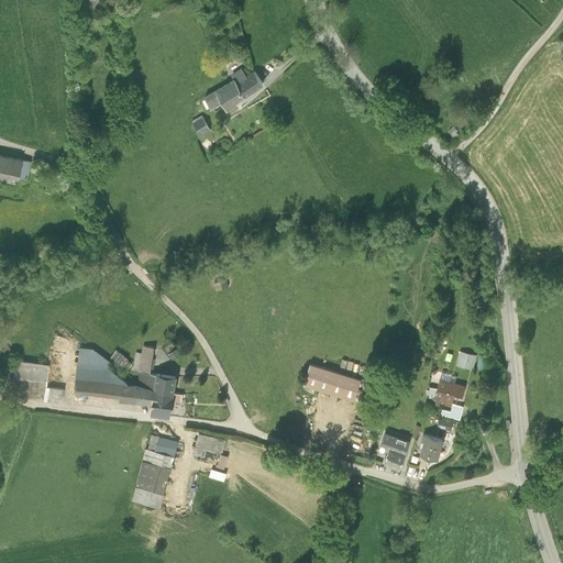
[(239,76),(205,96),(211,107),(222,100),(228,109),(239,102),(236,99),(263,83),(255,70),(242,79),(239,76)]
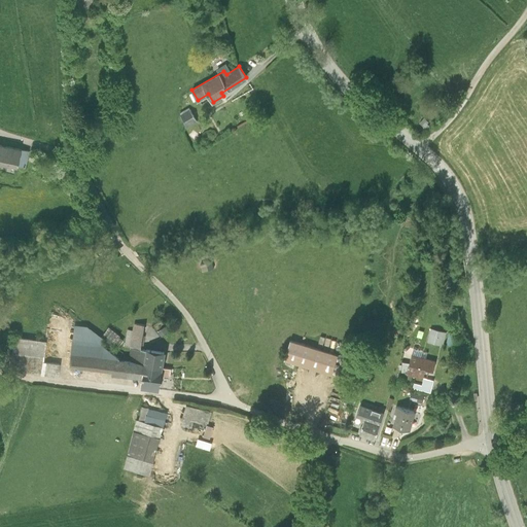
[(199,123),(191,109),(180,116),(186,129),(199,123)]
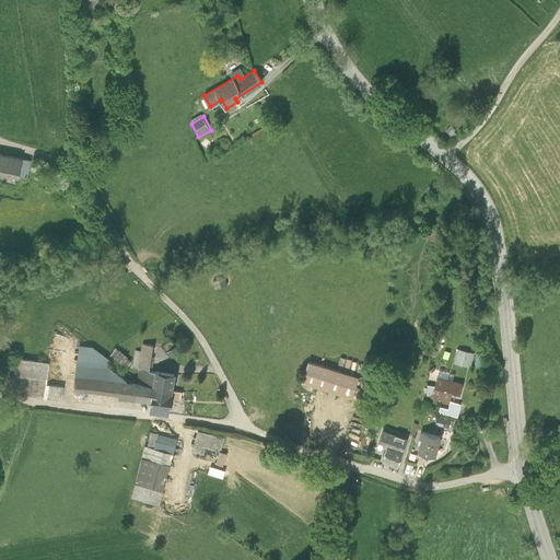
[(21,159),(0,153),(0,173),(16,177),(18,176),(21,159)]
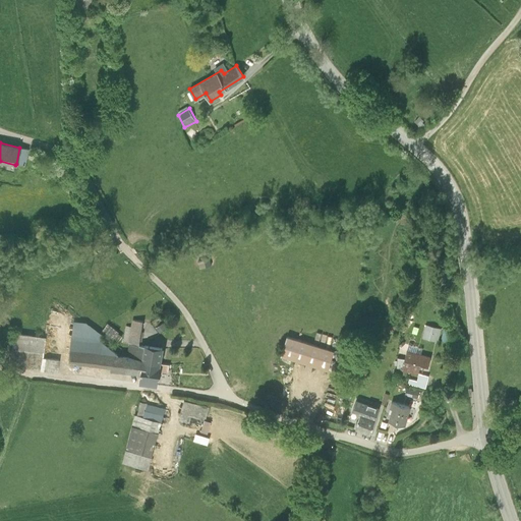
[(27,150),(19,148),(16,164),(24,166),(27,150)]
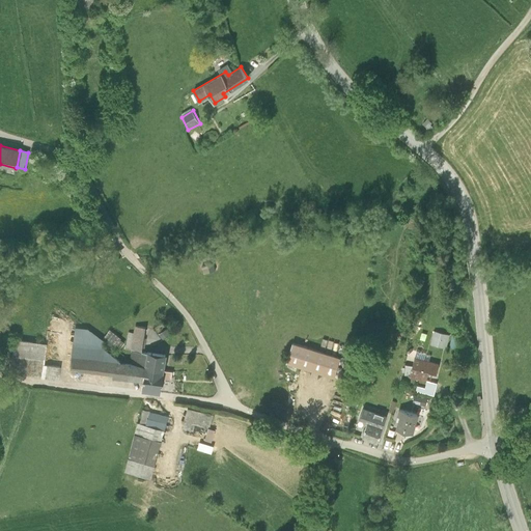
[(64,371),(138,384),(138,380),(140,354),(144,329),(135,327),(133,334),(129,333),(124,351),(132,353),(130,365),(120,363),(104,350),(103,343),(101,342),(85,330),(73,329),(64,371)]
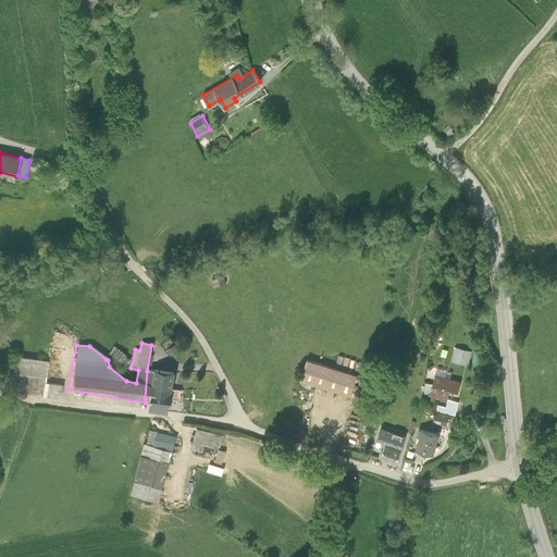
[(469,364),(473,349),(456,346),(453,360),(469,364)]
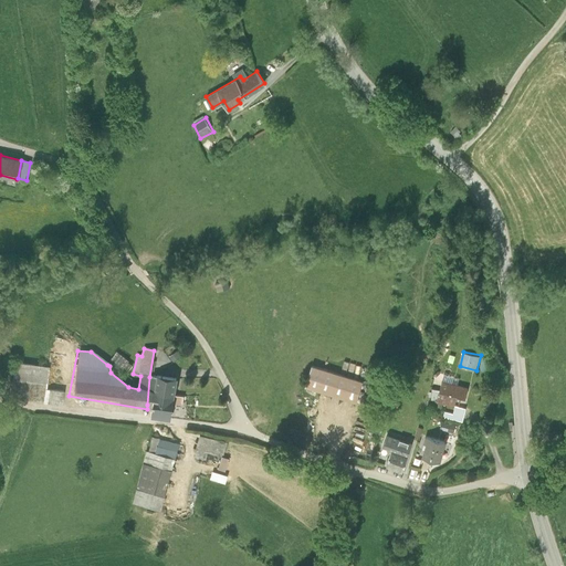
[(117,353),(107,365),(109,366),(125,375),(132,366),(117,353)]
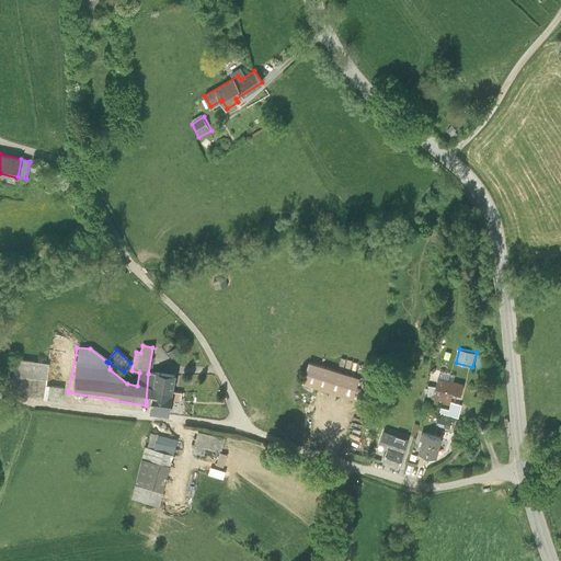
[(10,397),(63,404),(64,390),(45,388),(48,366),(14,362),(10,397)]
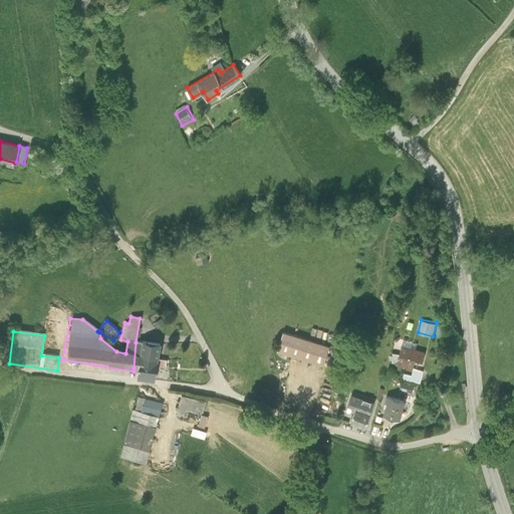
[(330,345),(283,331),(276,353),(323,367),(330,345)]
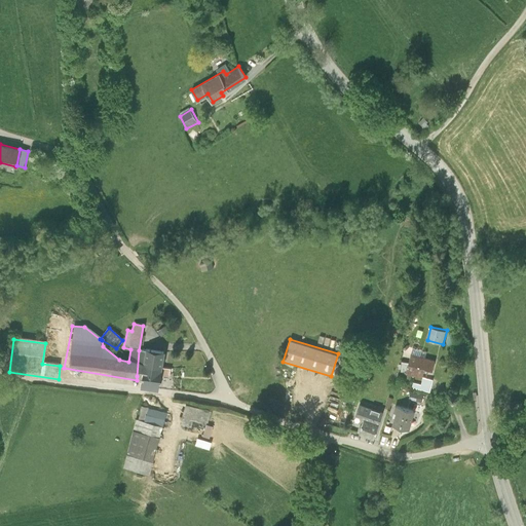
[(160,378),(164,353),(139,350),(137,376),(160,378)]
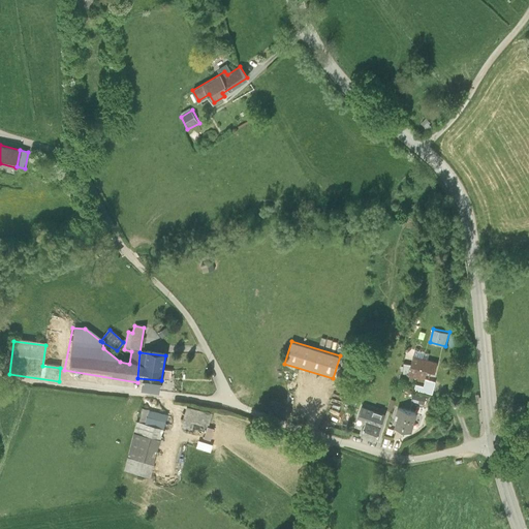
[(440,362),(413,356),(408,377),(435,383),(440,362)]
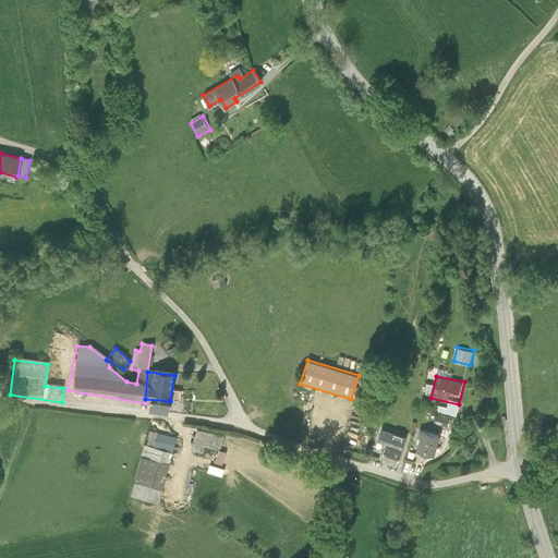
[(168,416),(170,401),(145,399),(145,403),(146,413),(168,416)]
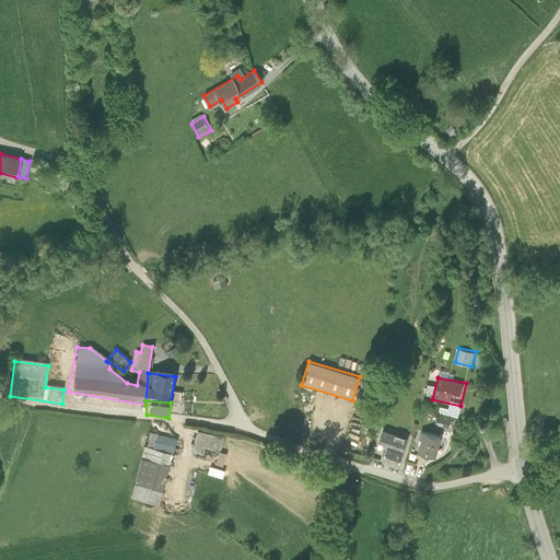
[(415,452),(435,458),(442,439),(421,432),(415,452)]
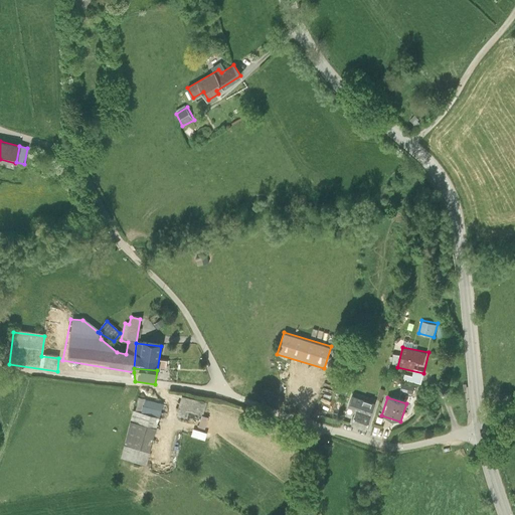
[(206,405),(180,398),(176,416),(187,420),(189,413),(201,416),(197,428),(204,431),(207,418),(203,417),(206,405)]
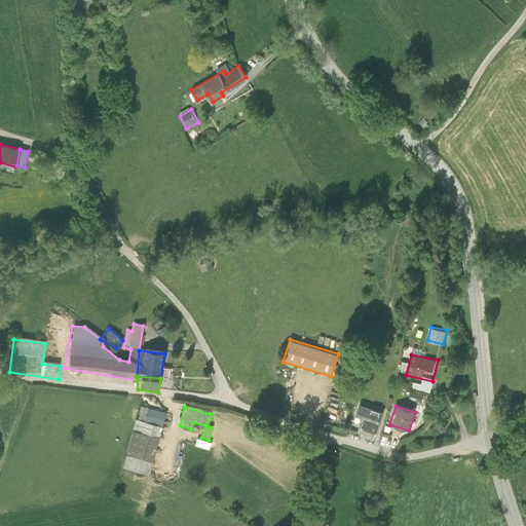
[(365,419),(361,434),(376,439),(384,414),(361,407),(358,416),(365,419)]
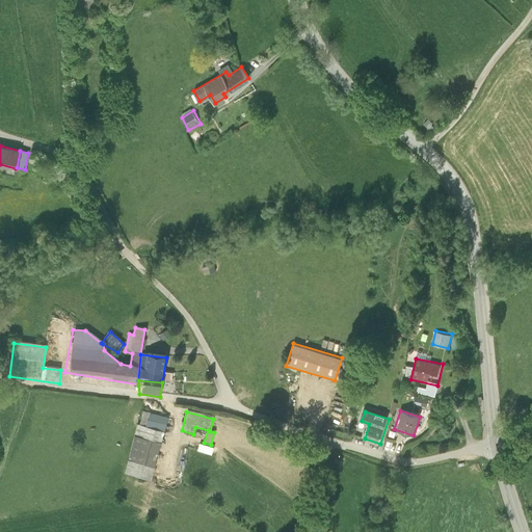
[(125,475),(151,482),(164,419),(141,413),(133,436),(125,475)]
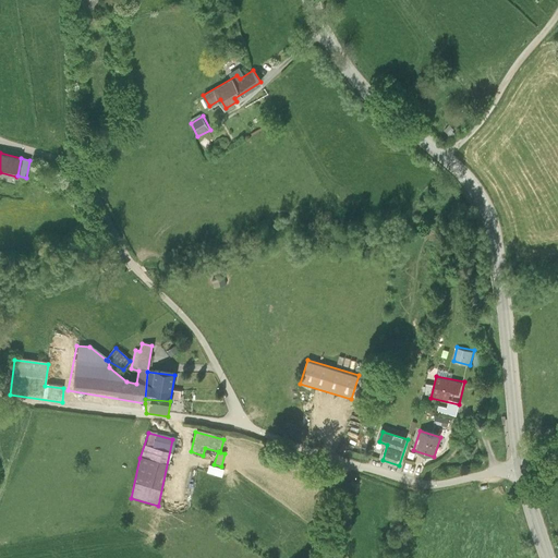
[(222,478),(226,470),(209,465),(207,474),(222,478)]
